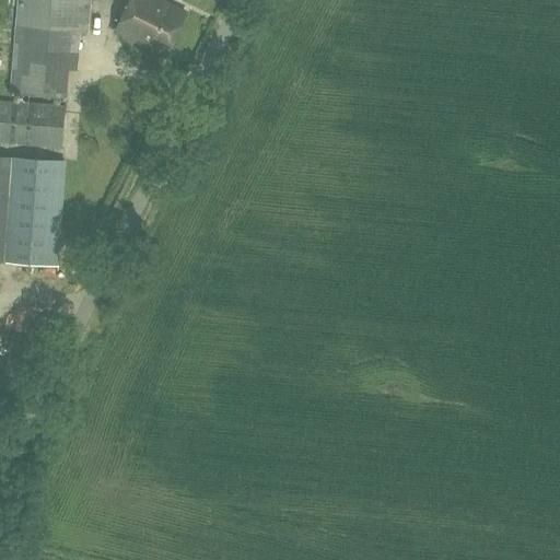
[(18,0),(11,92),(68,96),(73,32),(91,33),(92,0),(18,0)]
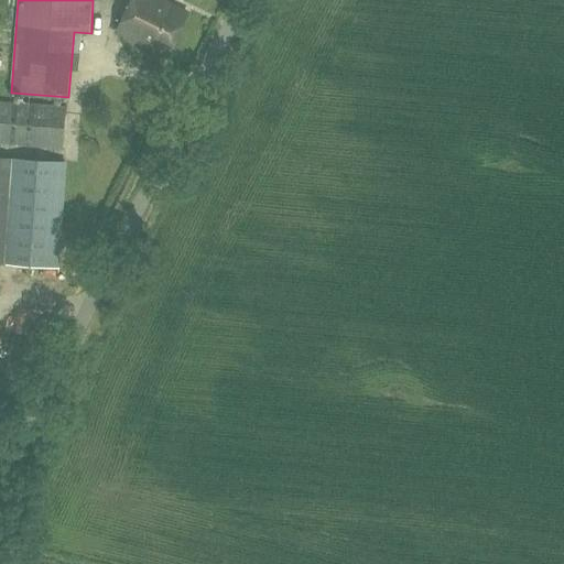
[(161,0),(131,0),(117,31),(167,56),(188,13),(161,0)]
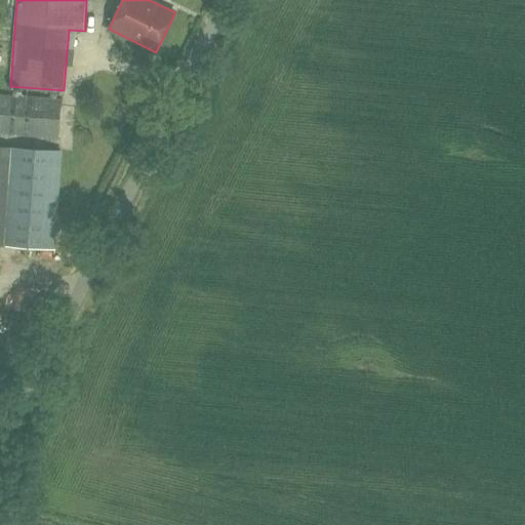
[(0,41),(7,43),(11,28),(0,25),(0,41)]
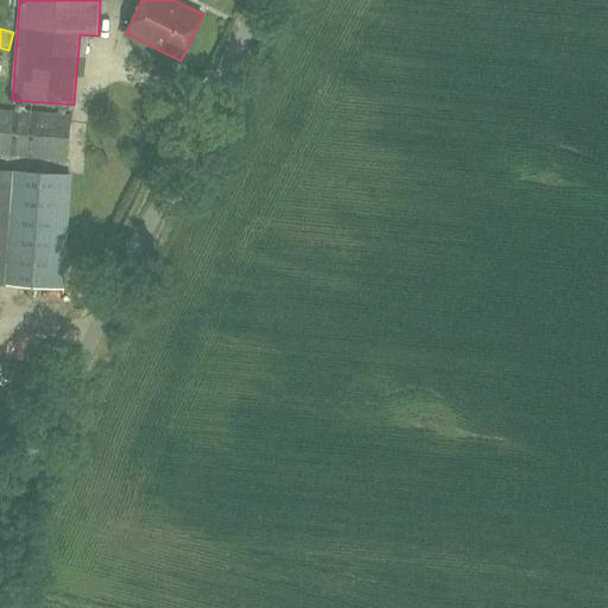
[(0,111),(0,153),(68,159),(71,116),(0,111)]
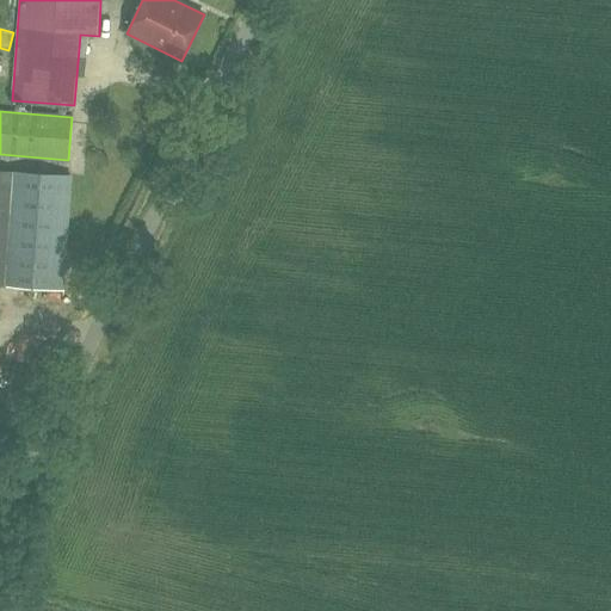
[(0,284),(61,289),(68,176),(0,171),(0,284)]
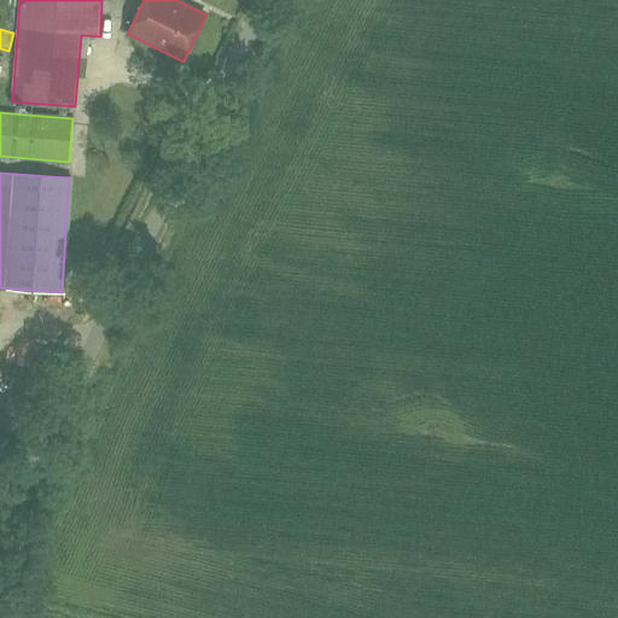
[(103,520),(95,537),(109,543),(117,526),(103,520)]
